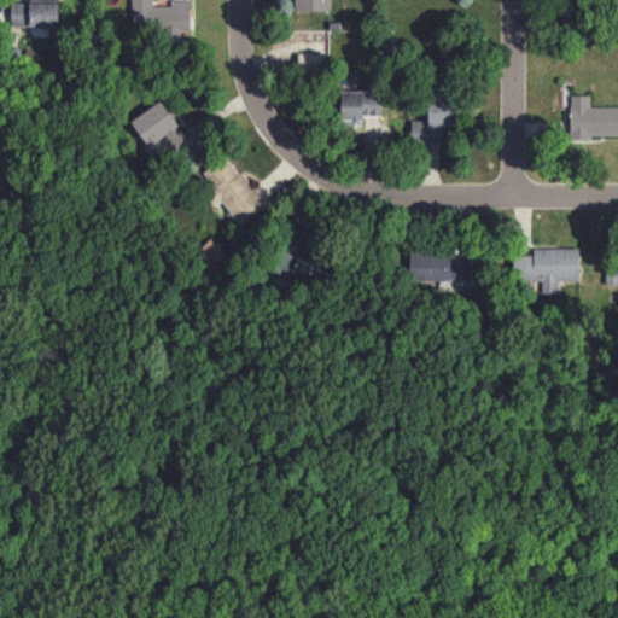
[(10,0),(11,27),(58,25),(57,0),(10,0)]
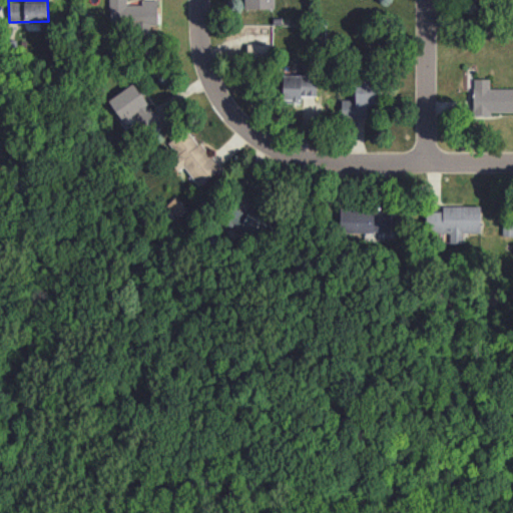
[(158,26),(157,0),(141,0),(141,4),(126,5),(126,0),(109,0),(110,27),(158,26)]
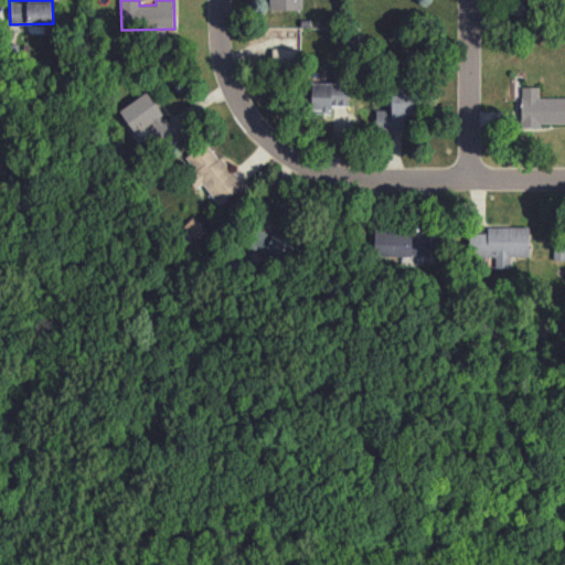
[(269,0),(269,10),(302,9),(302,0),(269,0)]
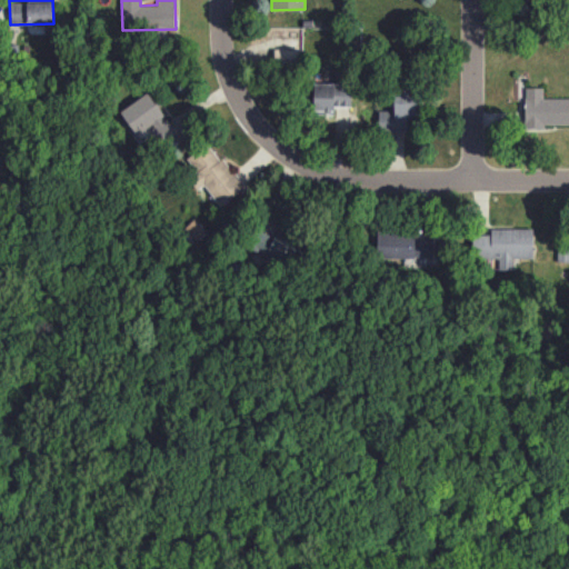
[(313,112),(335,112),(335,107),(351,107),(351,83),(315,82),(313,112)]
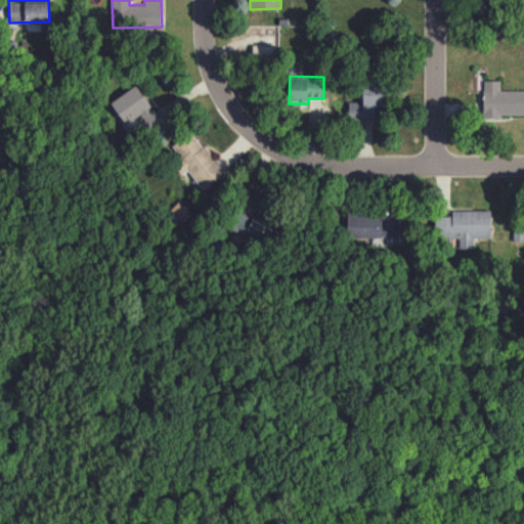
[(523,114),(523,89),(500,90),(499,80),(483,81),(483,119),(501,118),(501,115),(523,114)]
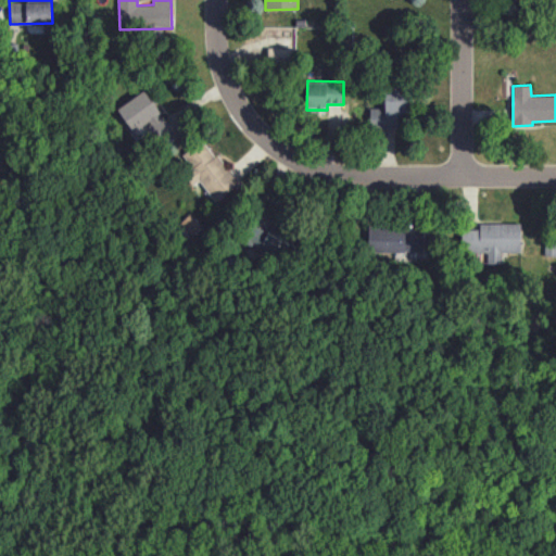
[(399,128),(399,113),(411,113),(411,88),(386,88),(386,109),(369,109),(369,128),(399,128)]
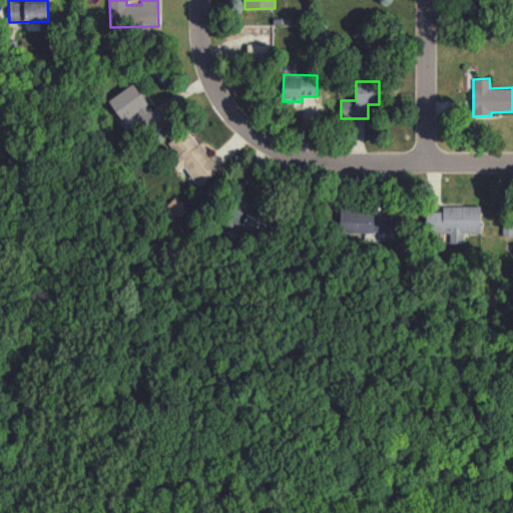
[(108,100),(123,121),(133,114),(143,128),(158,118),(134,83),(108,100)]
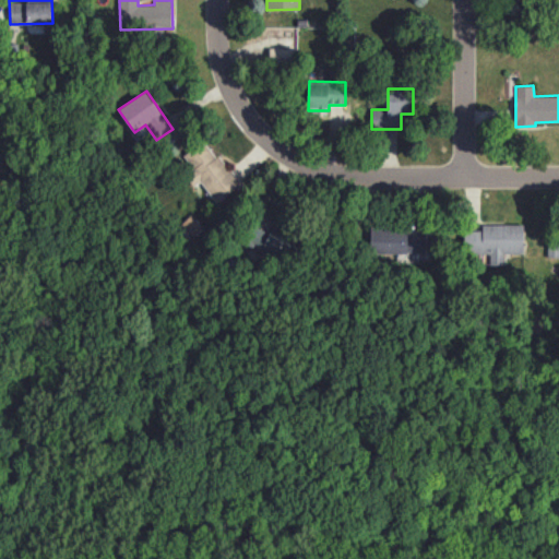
[(183,155),(192,168),(185,174),(193,186),(201,181),(216,202),(240,186),(206,139),(183,155)]
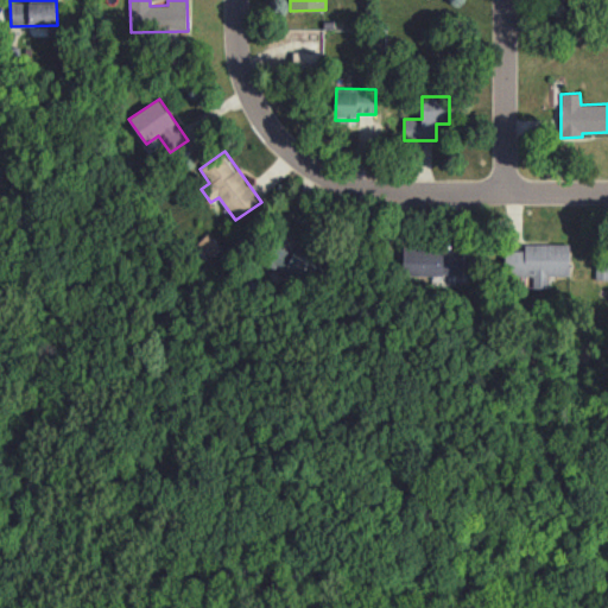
[(298,246),(292,255),(276,244),(264,259),(305,290),(324,265),(298,246)]
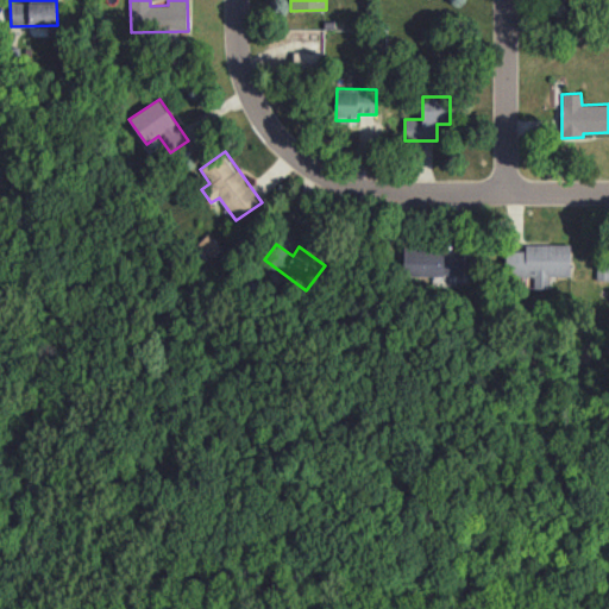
[(571,276),(570,244),(525,244),(525,250),(506,251),(506,276),(534,276),(534,288),(550,288),(550,276),(571,276)]
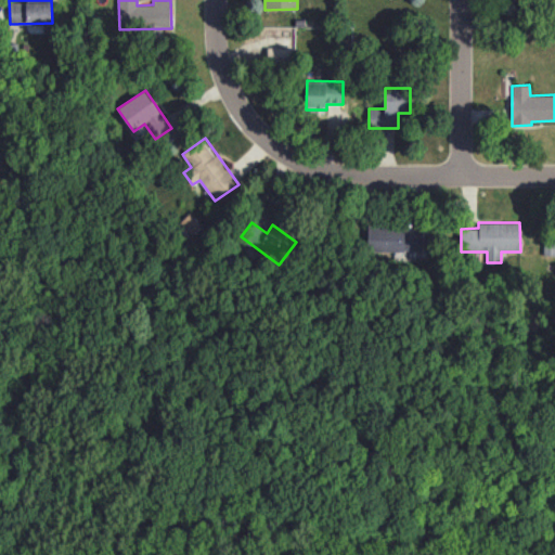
[(418,250),(417,226),(368,227),(368,252),(418,250)]
